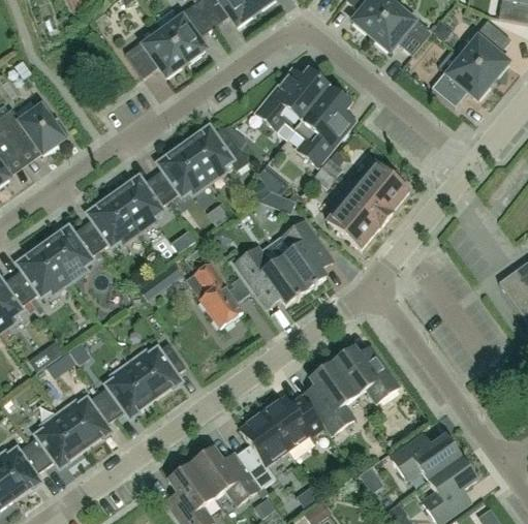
[(256,11),(247,0),(198,0),(195,2),(213,27),(229,16),(237,26),(256,11)]
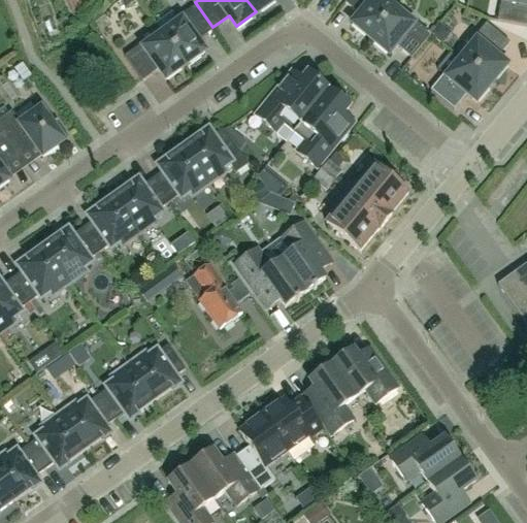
[(246,0),(256,11),(271,0),(246,0)]
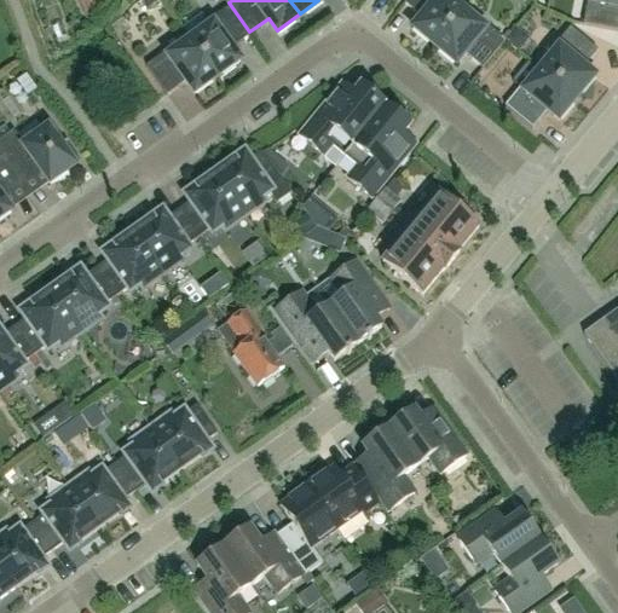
[(433,42),(463,7),(454,0),(405,0),(421,13),(413,24),(433,42)]
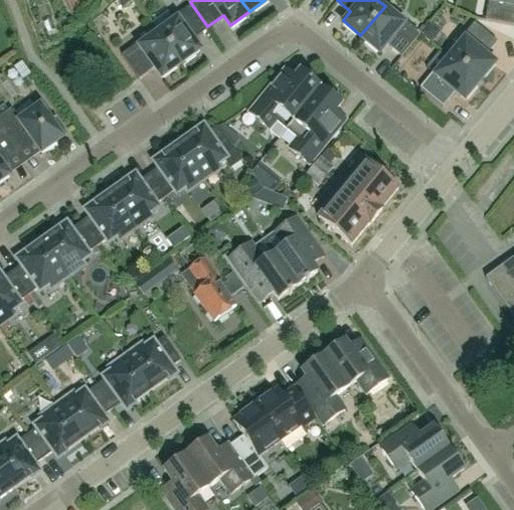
[(488,0),(485,17),(513,22),(513,0),(488,0)]
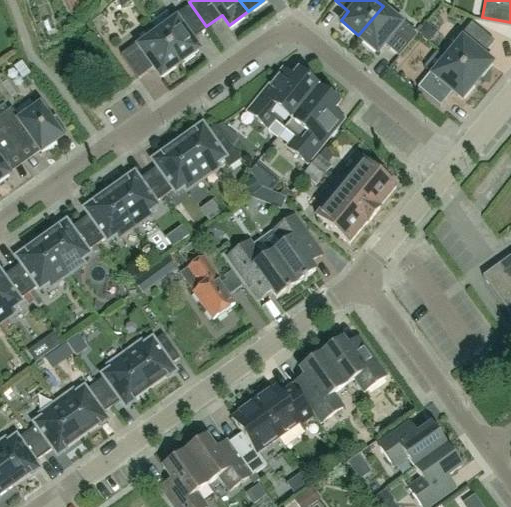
[(206,26),(189,2),(172,14),(174,17),(157,30),(179,61),(198,47),(191,37),(206,26)]
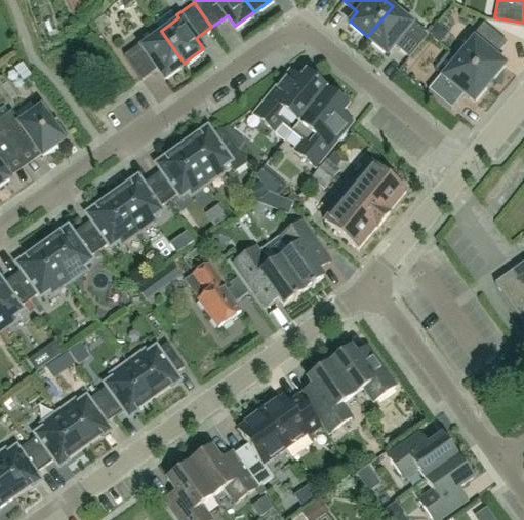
[(393,6),(367,36),(386,51),(394,42),(409,54),(428,31),(412,17),(409,21),(393,6)]
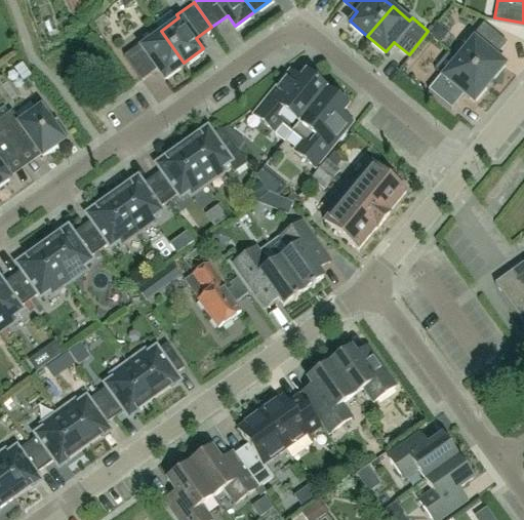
[(458,55),(488,80),(504,63),(493,54),(507,39),(483,20),(470,36),(472,38),(458,55)]
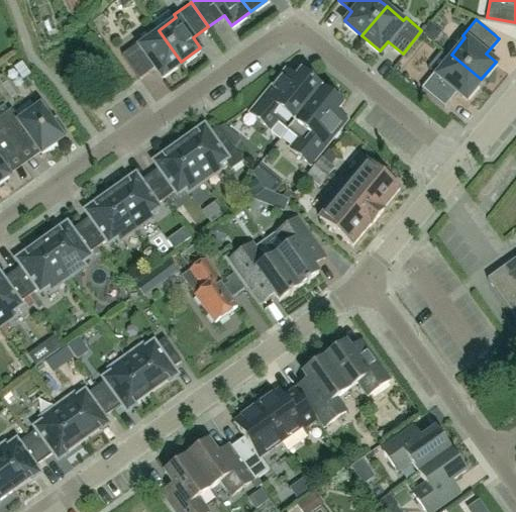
[(181,62),(159,30),(140,42),(138,39),(122,52),(139,77),(155,65),(162,75),(181,62)]
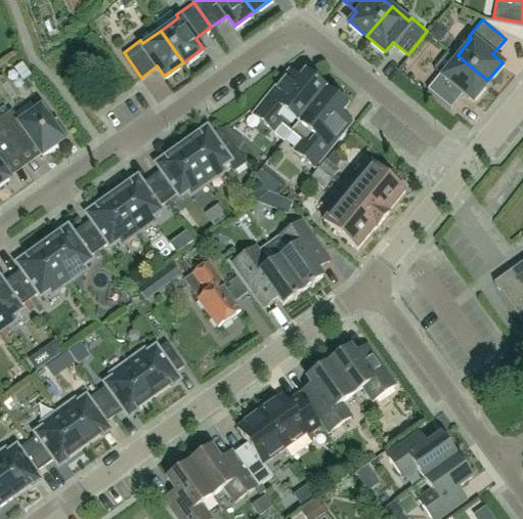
[(487,80),(458,55),(443,73),(440,70),(427,86),(450,105),(464,91),(472,98),(487,80)]
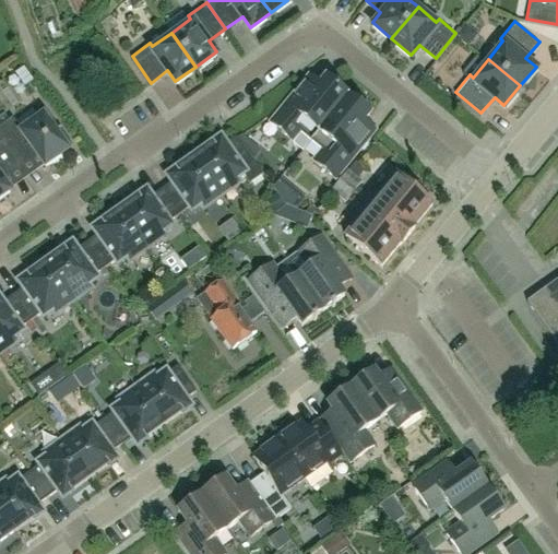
[(309,72),(292,93),(270,119),(292,137),(298,128),(310,138),(347,93),(325,74),(320,82),(309,72)]
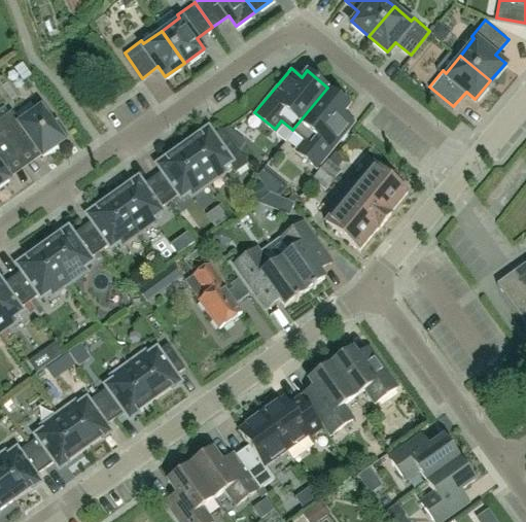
[(348,104),(327,88),(292,130),(304,139),(295,149),(315,166),(353,119),(343,111),(348,104)]
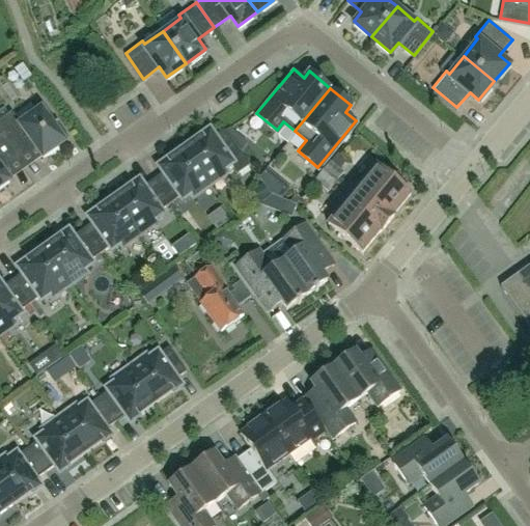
[(4,103),(0,106),(0,132),(18,157),(35,144),(43,155),(63,139),(62,137),(65,135),(55,120),(58,118),(57,117),(51,121),(40,107),(38,109),(30,97),(12,109),(11,108),(8,110),(4,103)]
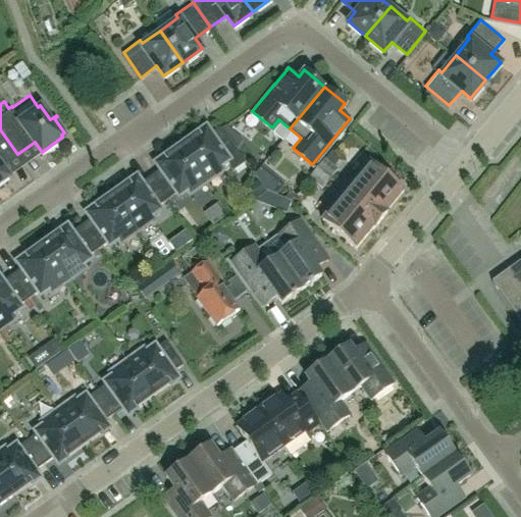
[(206,125),(200,130),(181,143),(206,177),(221,166),(219,163),(226,158),(232,168),(246,159),(220,124),(210,132),(206,125)]
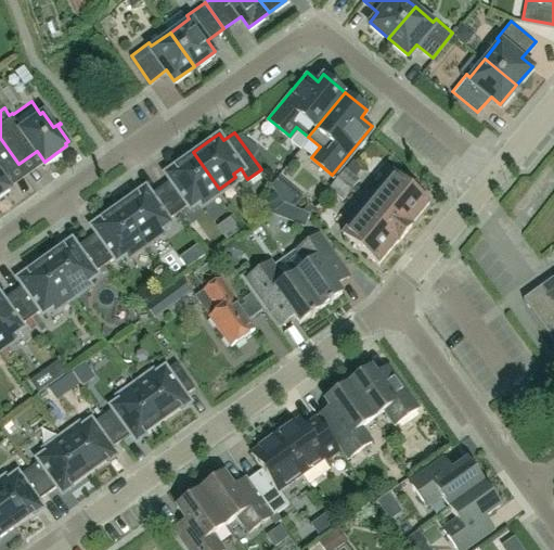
[(18,164),(0,138),(0,192),(9,187),(1,176),(18,164)]
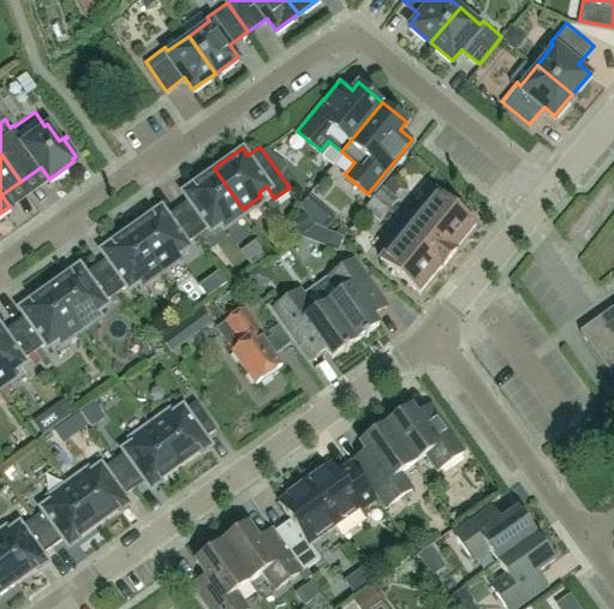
[(476,155),(472,173),(488,177),(492,159),(476,155)]
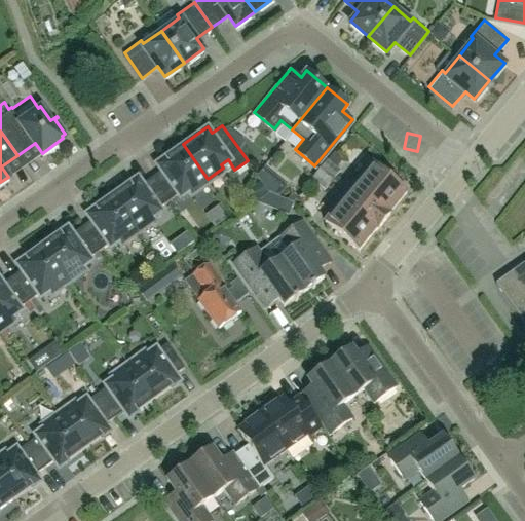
[(157,161),(160,165),(162,168),(152,175),(169,198),(179,191),(181,193),(189,187),(192,190),(208,179),(183,144),(157,161)]
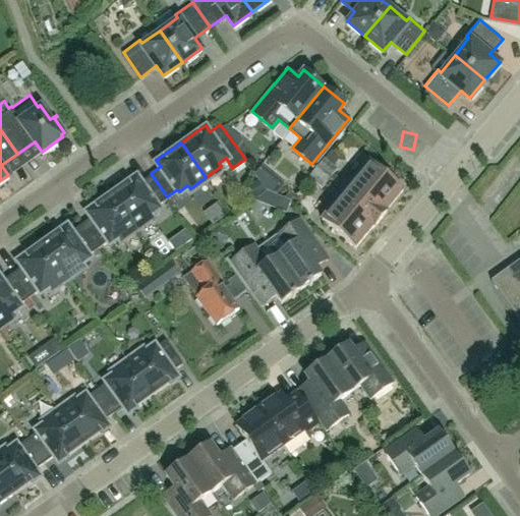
[(341,185),(380,218),(386,210),(385,209),(402,187),(381,170),(383,168),(382,167),(380,169),(368,160),(353,179),(349,176),(341,185)]
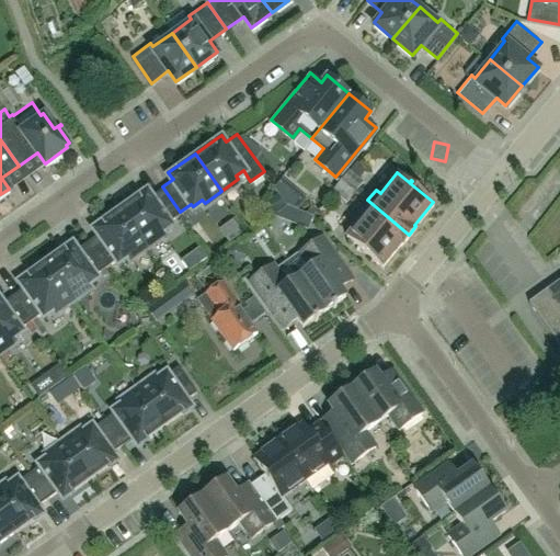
[(147,189),(120,207),(147,245),(163,233),(161,228),(171,222),(169,219),(180,212),(162,186),(151,194),(147,189)]
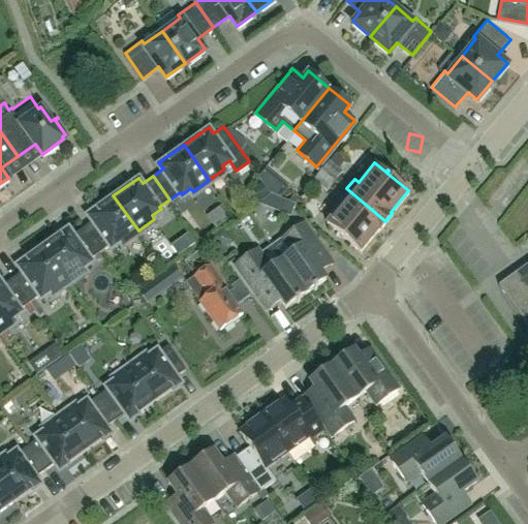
[(385,221),(346,188),(338,198),(342,202),(327,221),(337,230),(336,233),(337,233),(338,230),(361,249),(377,228),(379,228),(385,221)]
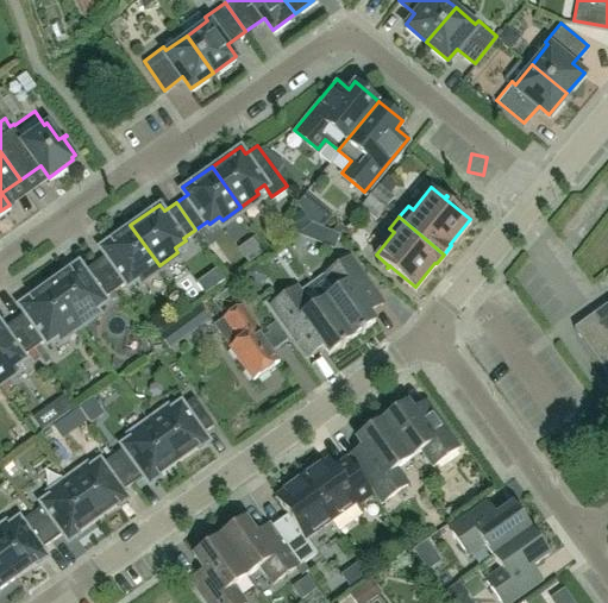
[(101,245),(105,250),(107,252),(95,261),(114,288),(126,280),(129,282),(138,274),(142,278),(160,265),(130,225),(101,245)]
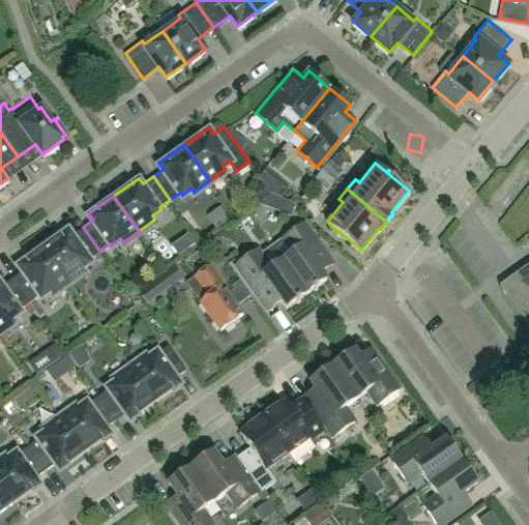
[(332,261),(326,252),(303,221),(272,243),(306,292),(314,287),(315,288),(318,286),(316,285),(326,278),(321,270),(332,261)]
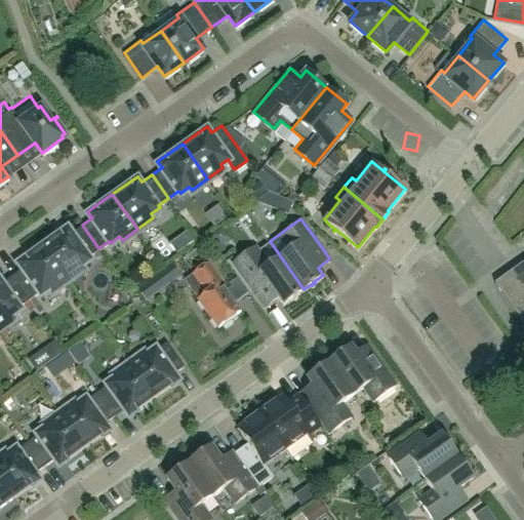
[(68,226),(62,230),(43,243),(68,278),(84,267),(81,264),(90,257),(89,255),(98,248),(82,225),(72,232),(68,226)]
